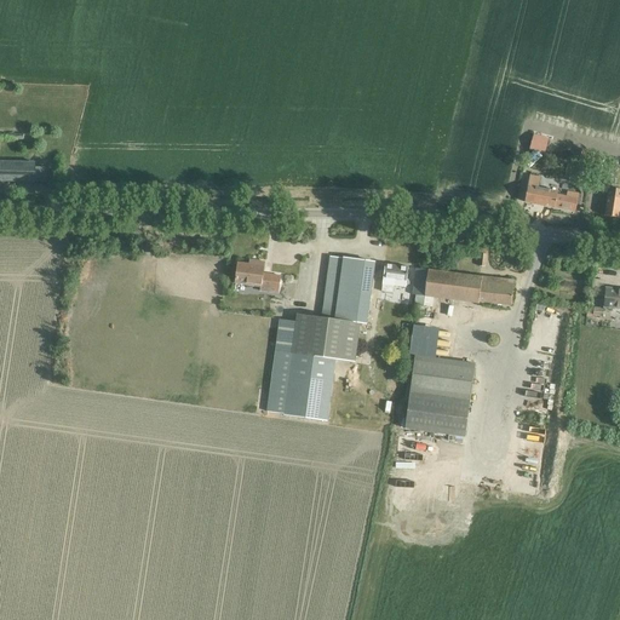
[(529,150),(545,154),(549,139),(534,135),(529,150)]
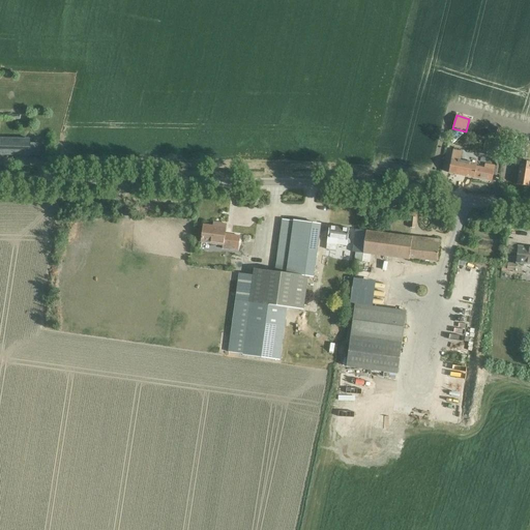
[(0,154),(39,155),(39,143),(30,143),(30,140),(0,139),(0,154)]
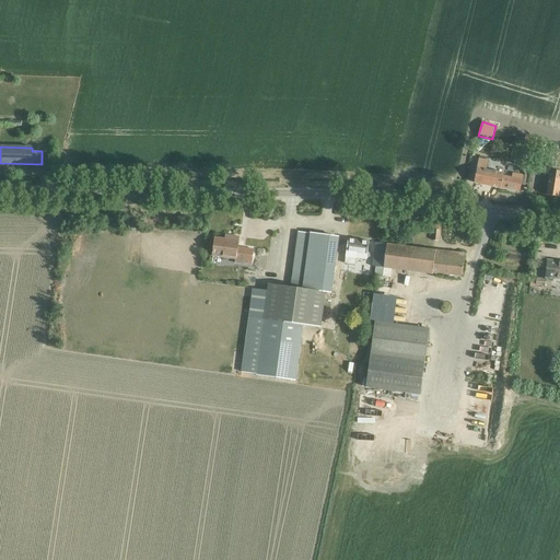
[(520,193),(522,177),(512,175),(511,179),(503,178),(504,175),(486,171),(488,162),(479,160),(475,184),(520,193)]
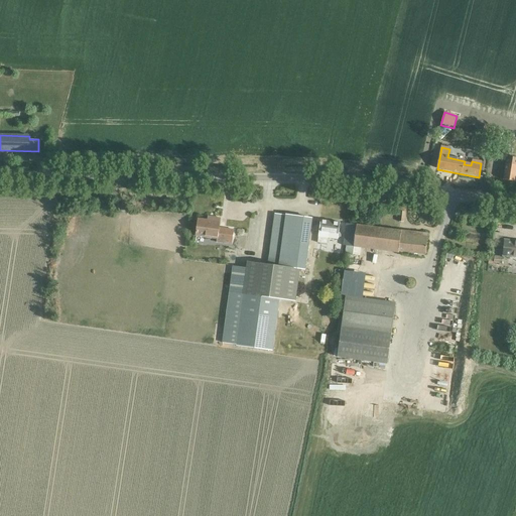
[(515,181),(515,177),(515,158),(507,157),(504,179),(515,181)]
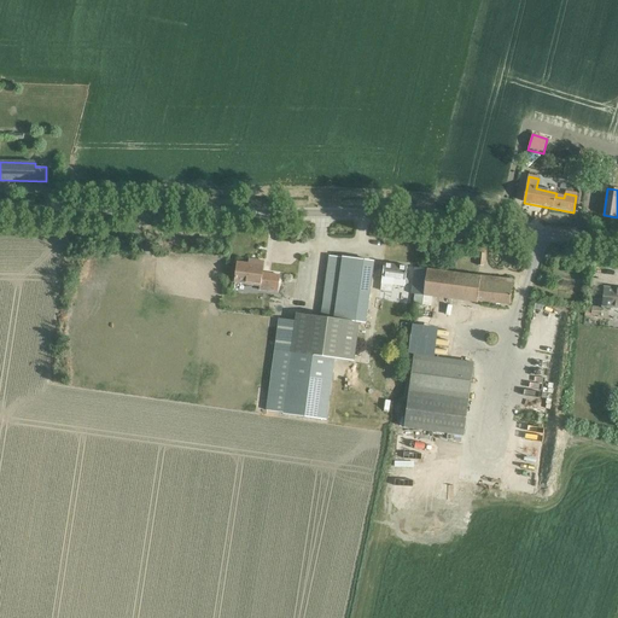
[(296,314),(295,321),(278,319),(266,413),(325,420),(333,360),(353,363),(359,322),(365,324),(373,262),(330,256),(321,318),(296,314)]
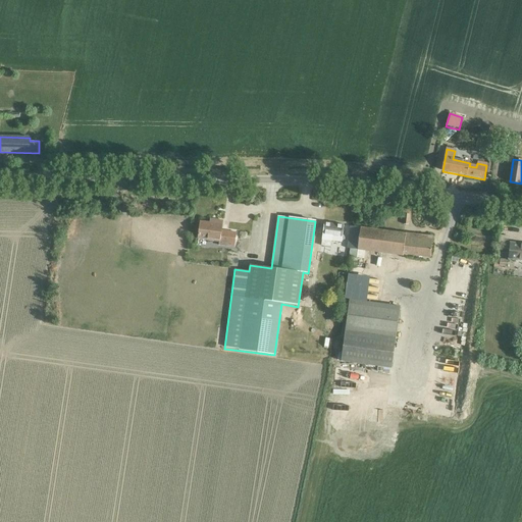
[(235,247),(237,232),(222,230),(223,221),(214,220),(213,223),(199,221),(197,239),(219,241),(219,245),(235,247)]
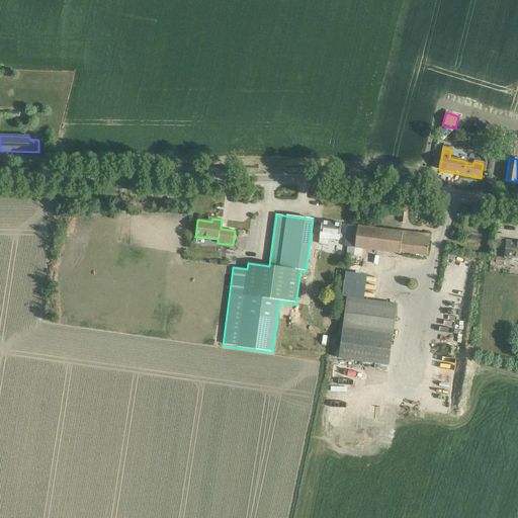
[(339,240),(341,224),(322,221),(319,243),(329,245),(330,239),(339,240)]
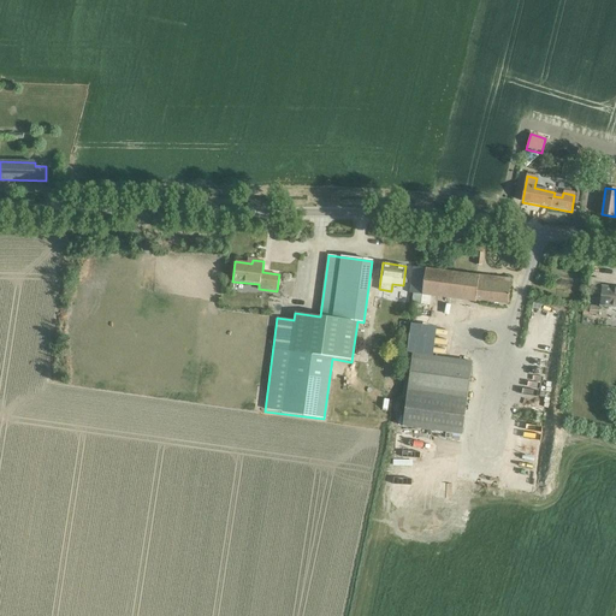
[(509,303),(511,279),(414,267),(410,294),(475,302),(475,300),(509,303)]
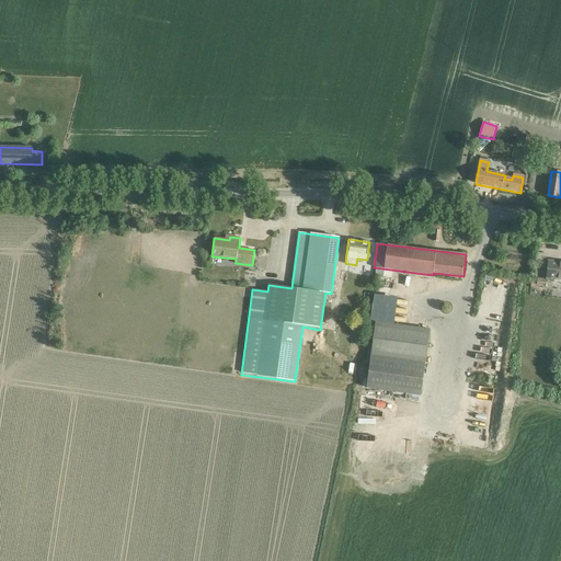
[(545,278),(553,279),(560,279),(560,262),(547,260),(545,278)]
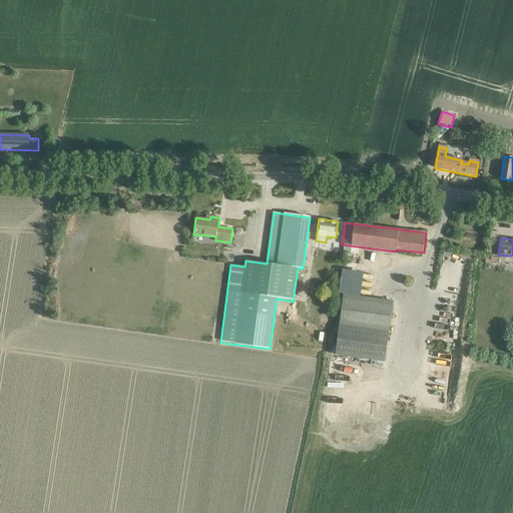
[(385,362),(393,301),(343,295),(335,355),(385,362)]
